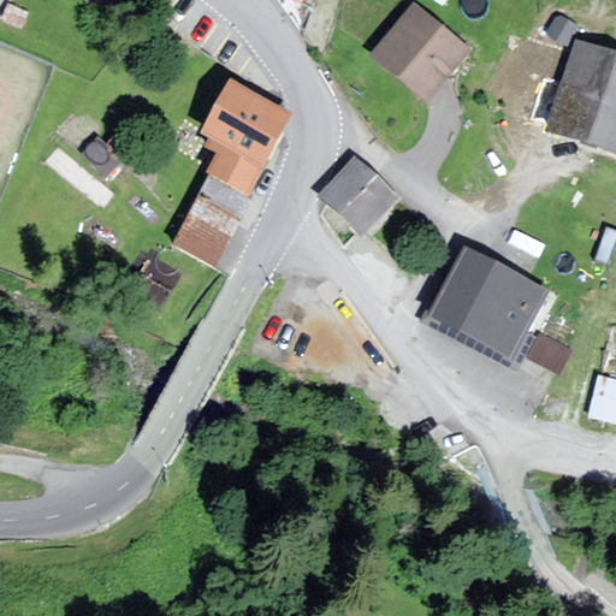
[(469,45),(410,4),(372,59),(431,100),(469,45)]
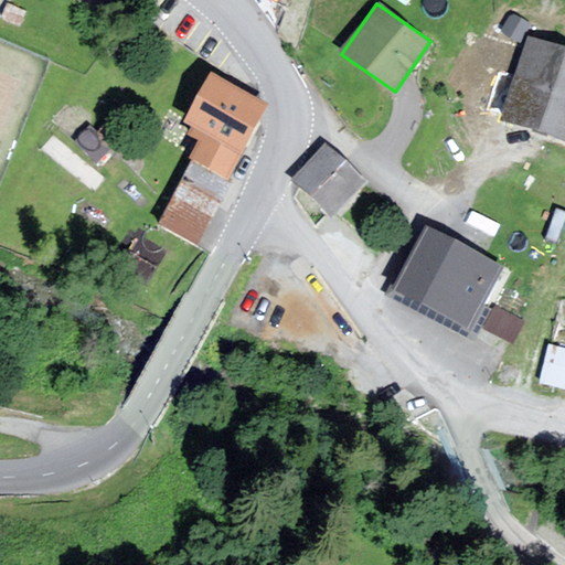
[(564,46),(529,36),(504,121),(564,139),(564,46)]
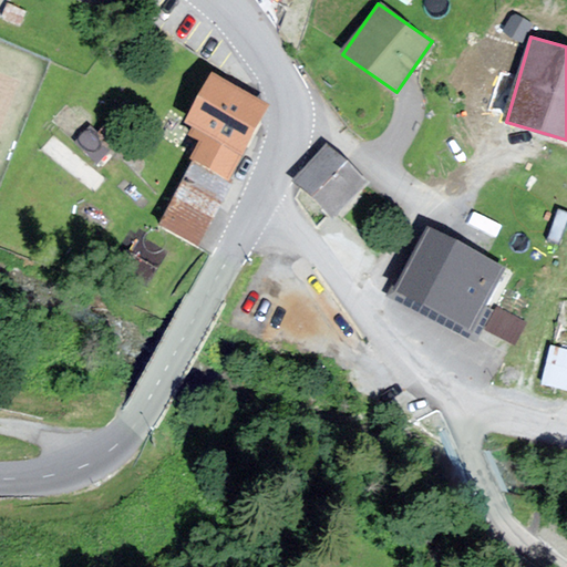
[(274,103),(213,71),(185,122),(194,127),(189,135),(198,140),(187,161),(193,164),(232,184),(274,103)]
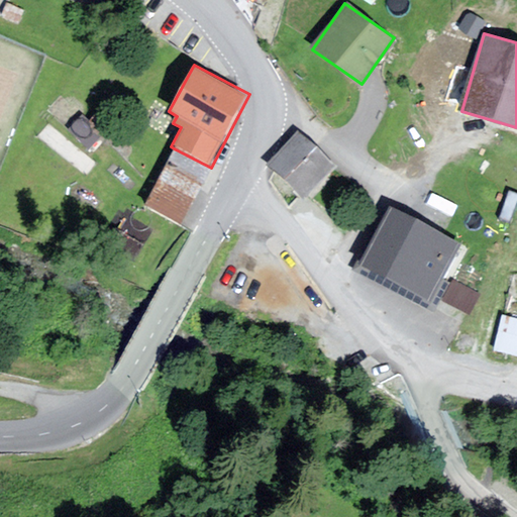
[(268,167),(305,200),(335,167),(298,132),(268,167)]
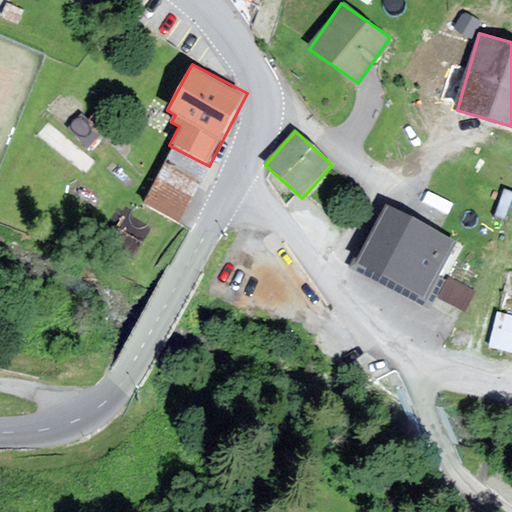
[(199,183),(209,166),(174,148),(163,164),(199,183)]
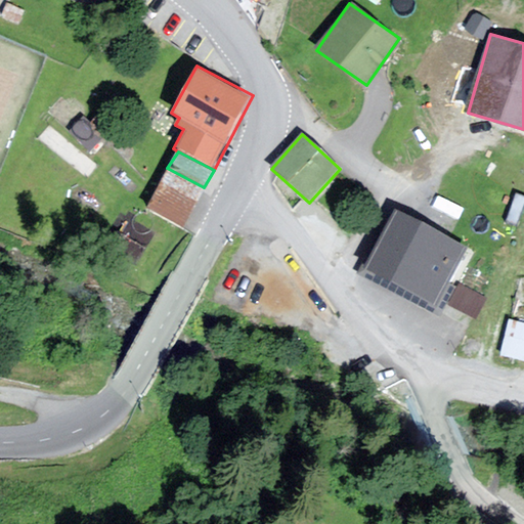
[(204,187),(167,168),(145,208),(181,227),(204,187)]
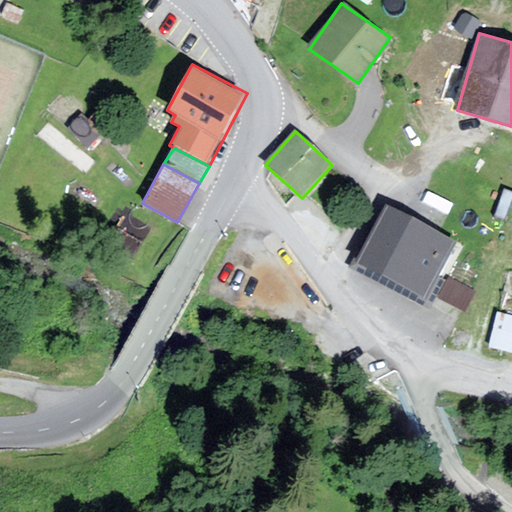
[(388,204),(356,264),(425,300),(456,240),(388,204)]
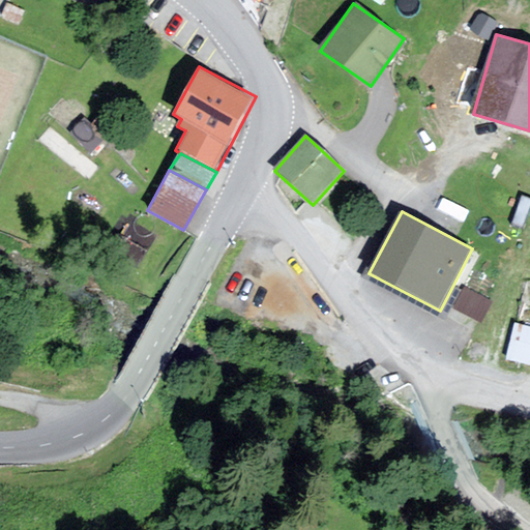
[(465,287),(453,306),(479,322),(492,302),(465,287)]
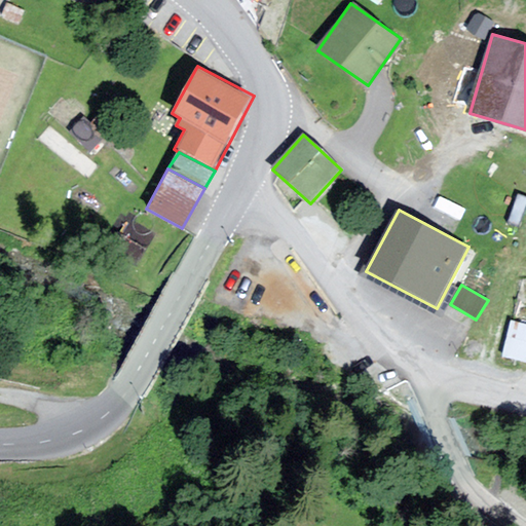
[(503,359),(525,361),(525,323),(508,321),(503,359)]
